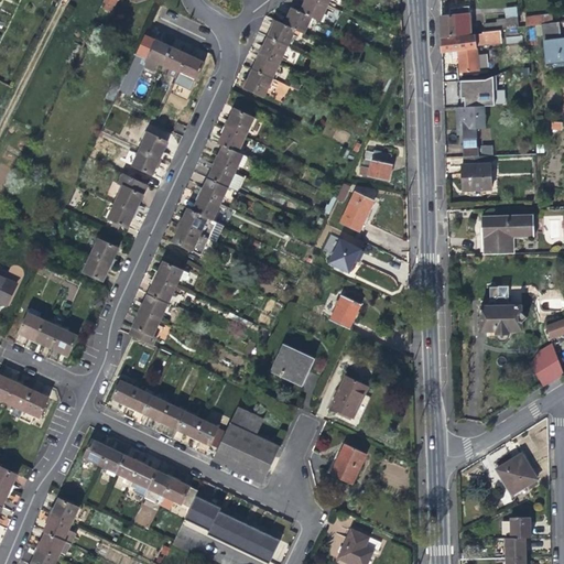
[(306,0),(305,2),(301,12),(312,18),(320,21),(327,6),(316,0),(306,0)]
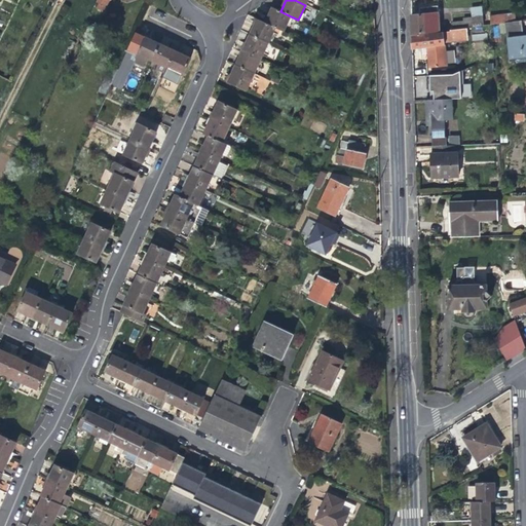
[(269,15),(265,23),(275,28),(284,32),(291,16),(280,11),(273,7),(269,15)]
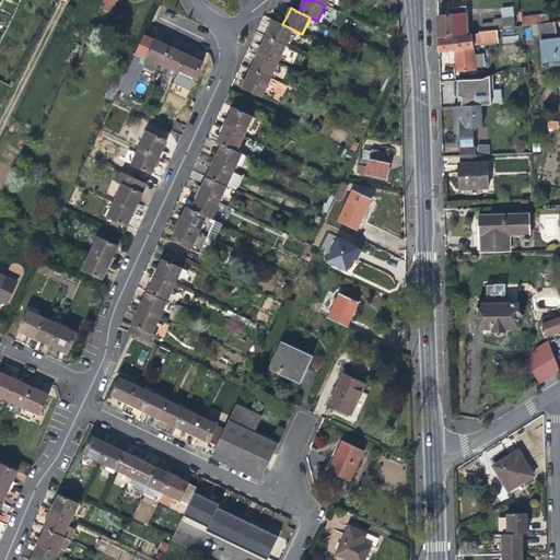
[(514,15),(513,8),(501,9),(502,18),(514,15)]
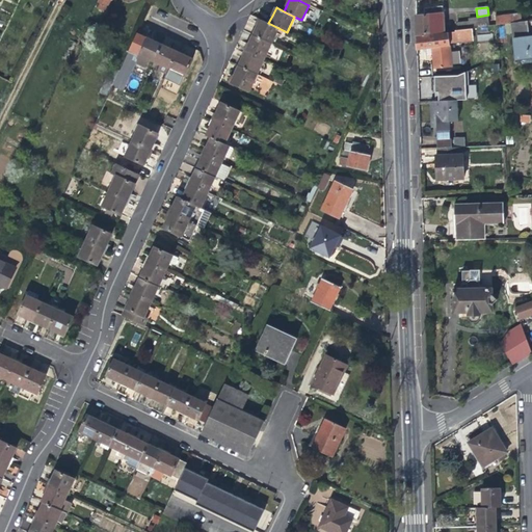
[(416,15),(417,34),(445,31),(444,11),(435,12),(435,8),(427,8),(427,14),(416,15)]
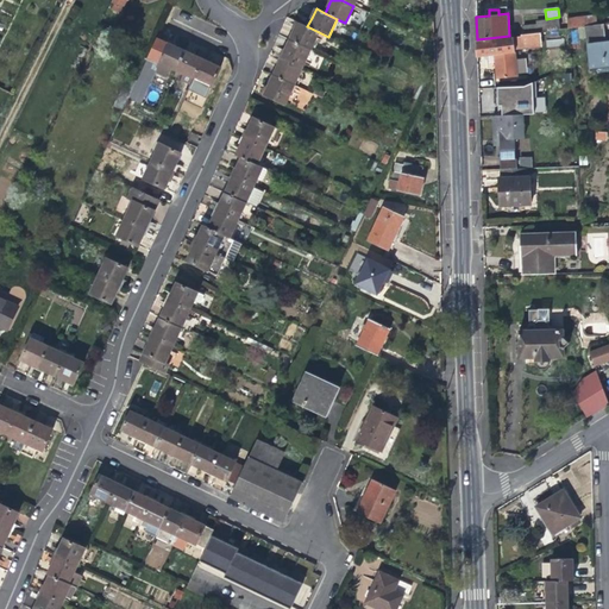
[(570,27),(584,26),(597,25),(596,14),(567,18),(569,29),(570,27)]
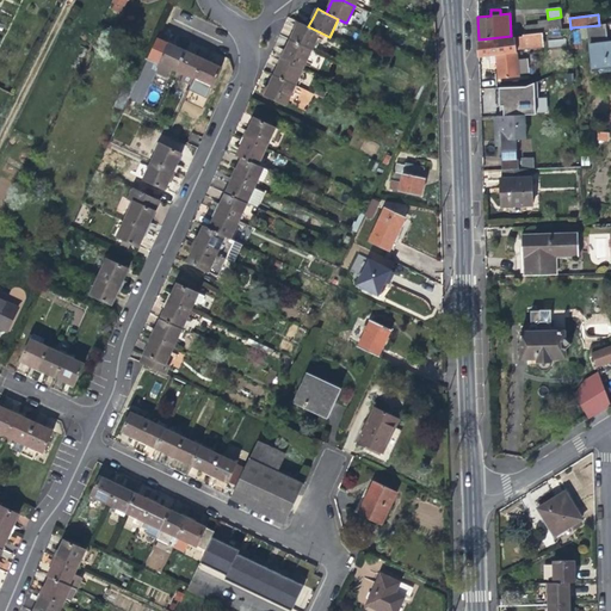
[(524,24),(525,34),(542,32),(561,30),(561,18),(548,19),(537,20),(538,23),(524,24)]
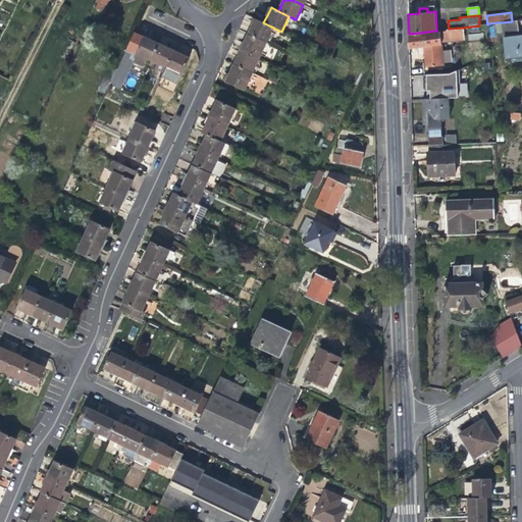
[(266,43),(273,28),(263,22),(256,19),(252,27),(249,35),(266,43)]
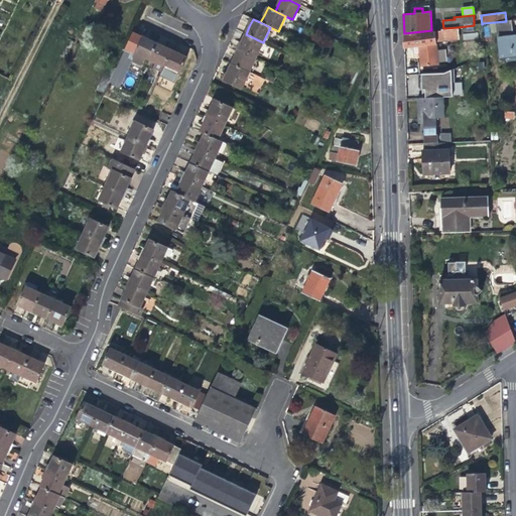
[(511,20),(506,21),(495,22),(499,57),(515,54),(515,34),(513,35),(511,20)]
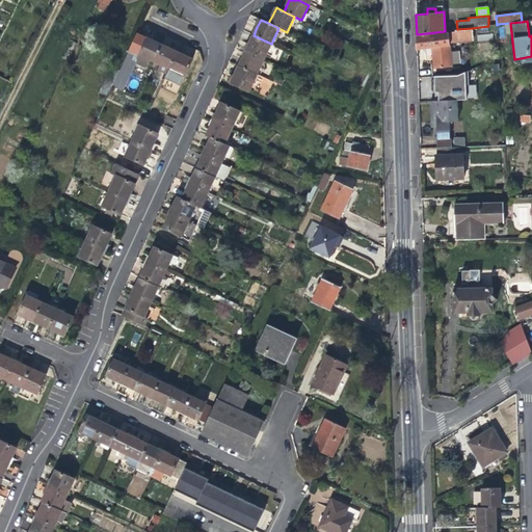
[(417,36),(417,48),(425,47),(431,46),(431,52),(432,60),(433,70),(451,68),(449,43),(473,40),(472,28),(457,29),(454,30),(454,32),(417,36)]
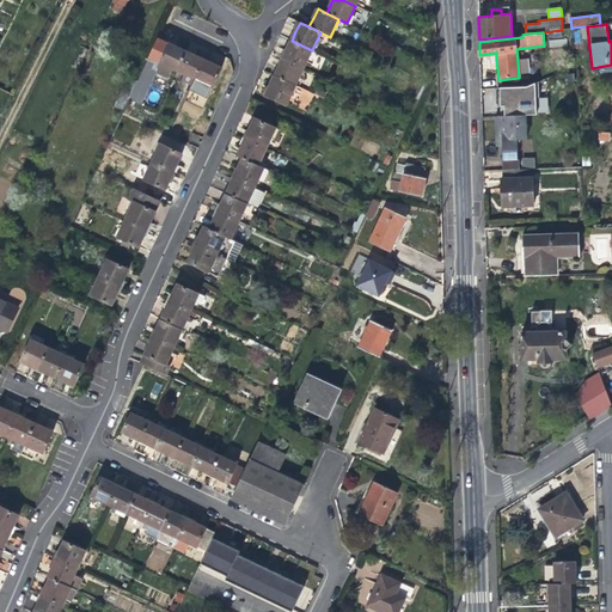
[(171,69),(176,72),(185,51),(173,47),(158,38),(130,97),(142,104),(157,73),(166,78),(171,69)]
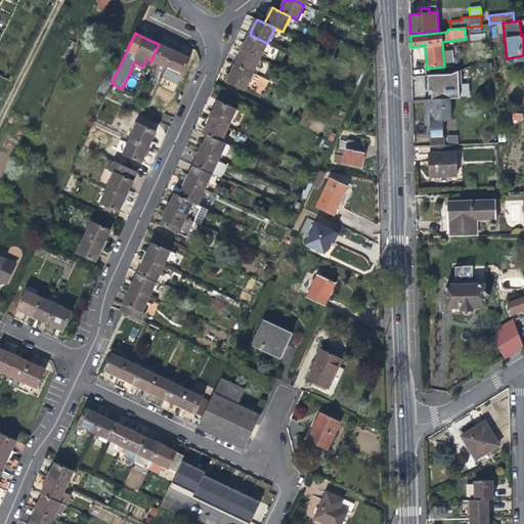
[(260,57),(267,43),(250,35),(246,41),(243,49),(260,57)]
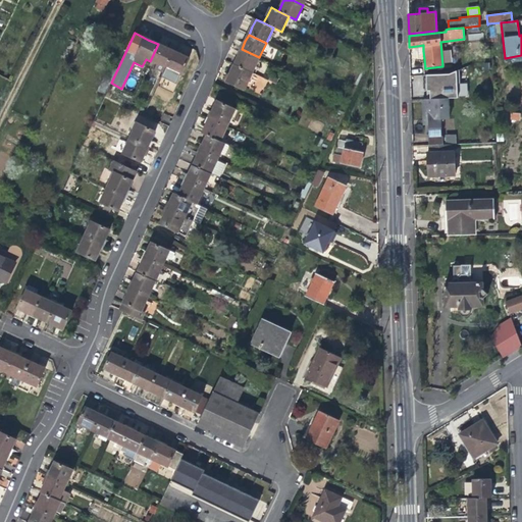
[(169,49),(158,44),(150,61),(157,64),(154,69),(163,73),(165,68),(173,51),(169,49)]
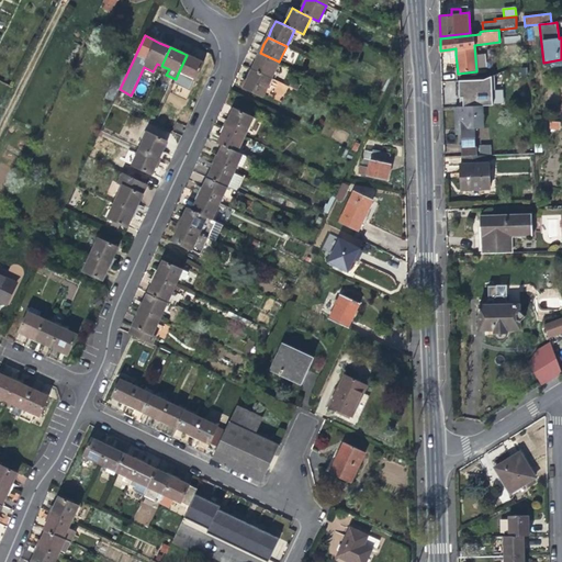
[(271,78),(279,62),(260,53),(257,58),(253,69),(271,78)]
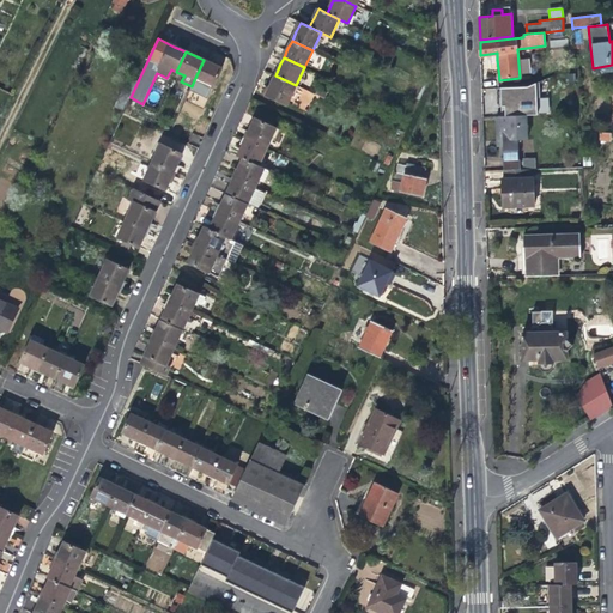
[(223,70),(204,60),(194,80),(213,89),(219,78),(223,70)]
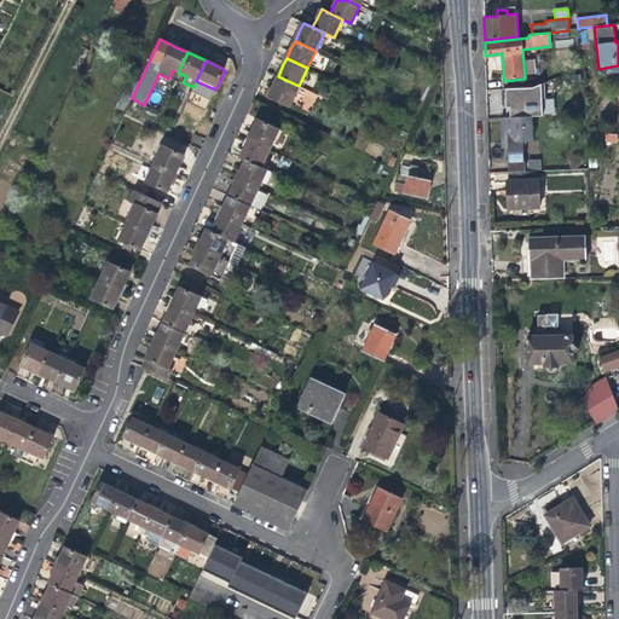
[(289,108),(299,86),(278,76),(273,85),(268,97),(289,108)]
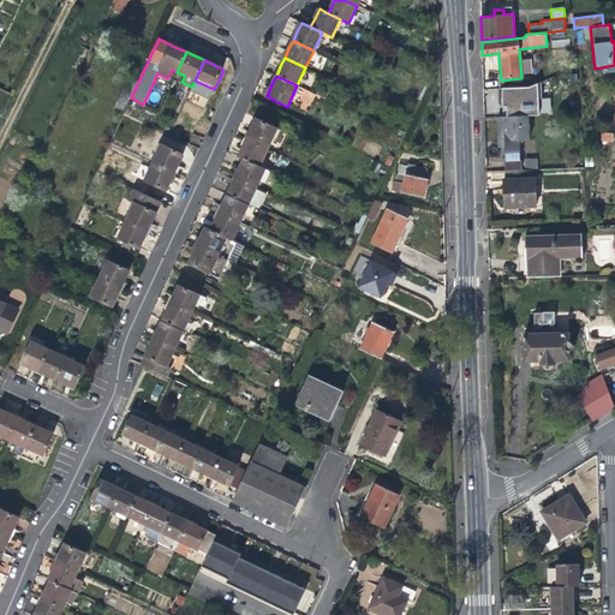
[(538,115),(538,99),(541,97),(541,82),(527,88),(506,88),(507,106),(502,106),(503,117),(529,115),(538,115)]
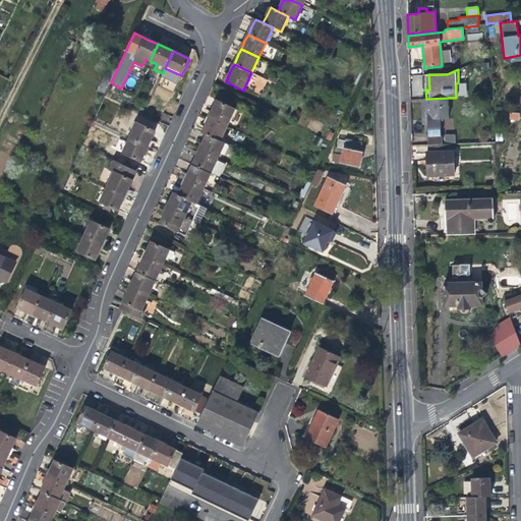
[(426,99),(421,100),(422,111),(422,120),(427,120),(428,136),(427,136),(427,145),(442,145),(442,135),(440,135),(440,128),(442,128),(441,119),(449,119),(448,98),(426,99)]
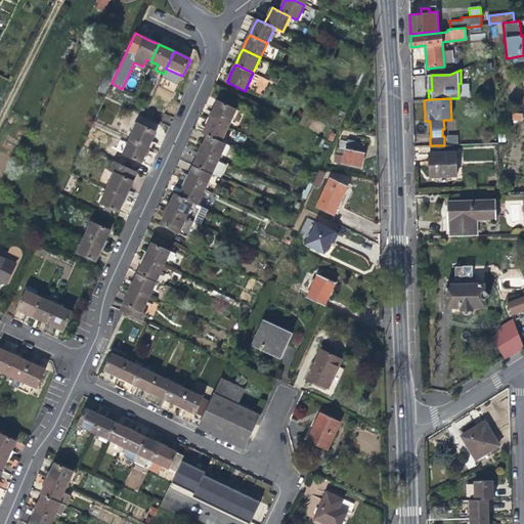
[(215,108),(210,118),(228,127),(232,119),(238,122),(243,113),(219,100),(215,108)]
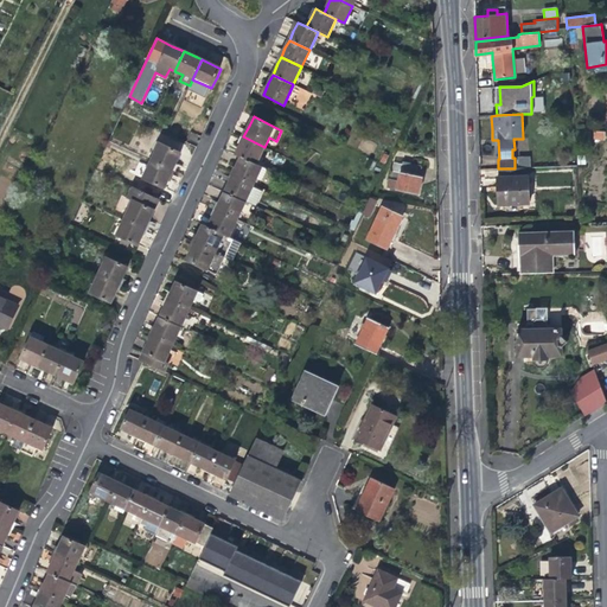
[(235,154),(241,158),(256,165),(264,147),(243,136),(240,146),(235,154)]
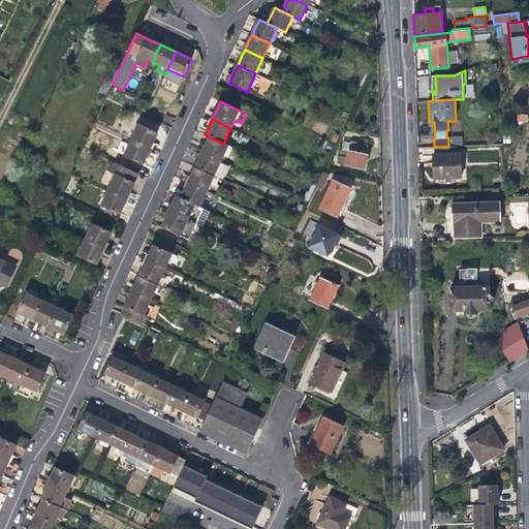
[(139,123),(132,139),(150,148),(155,138),(158,132),(139,123)]
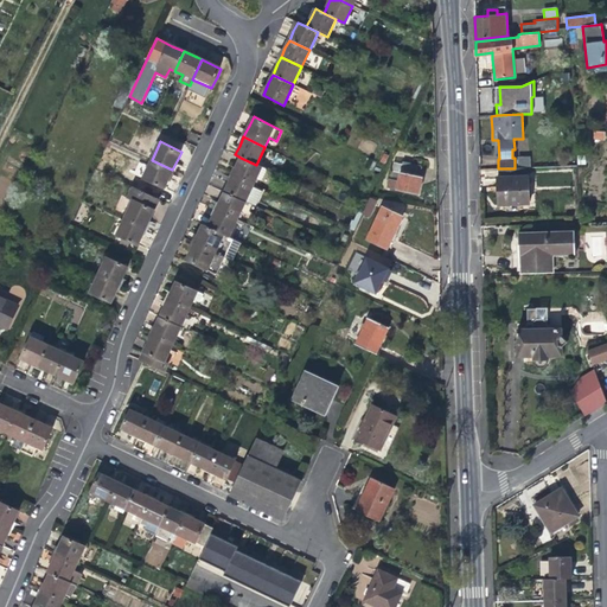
[(261,167),(256,165),(241,158),(237,167),(232,176),(253,185),(261,167)]
